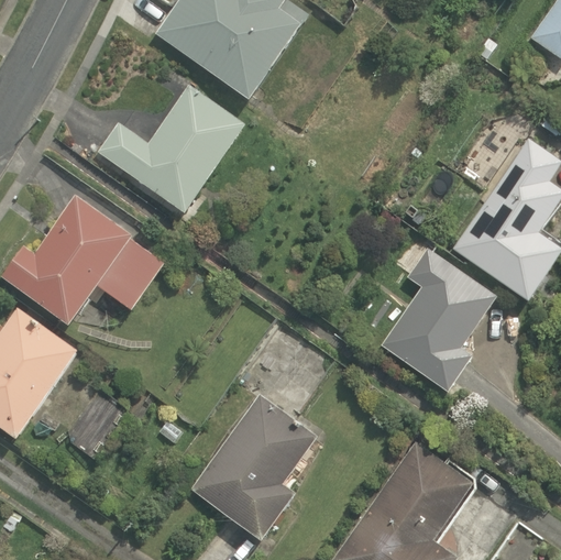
[(278,9),(285,0),(178,0),(155,31),(249,105),(306,31),(278,9)]
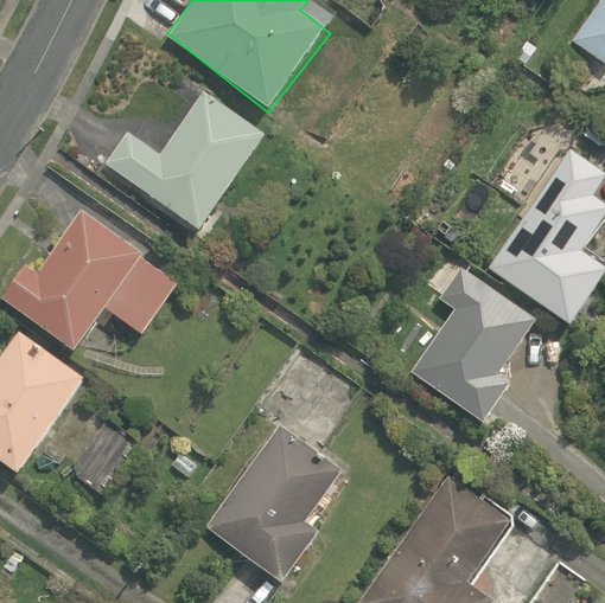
[(593,0),(570,38),(604,61),(604,0),(593,0)]
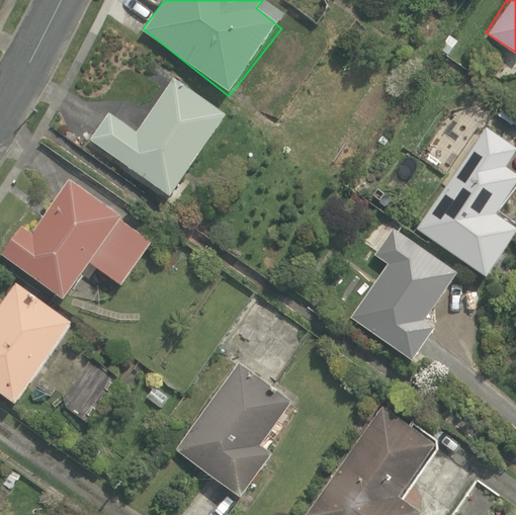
[(226,111),(172,75),(138,126),(107,106),(85,139),(169,195),(226,111)]
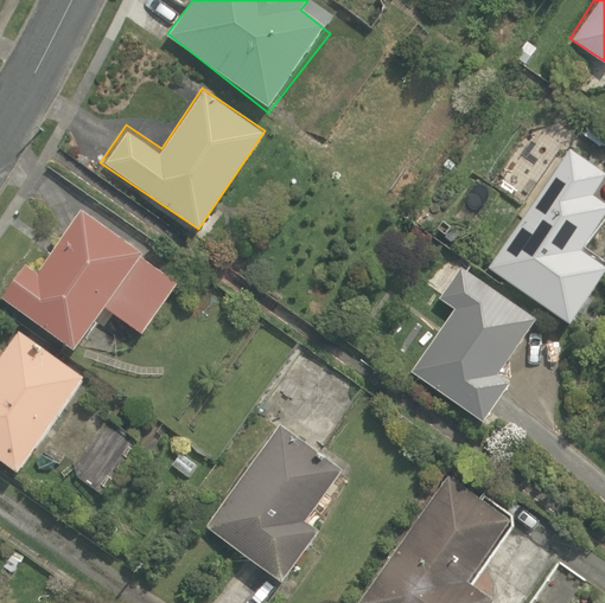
[(570,331),(604,286),(604,257),(587,244),(604,220),(604,198),(599,193),(604,185),(604,173),(571,146),(481,260),(570,331)]
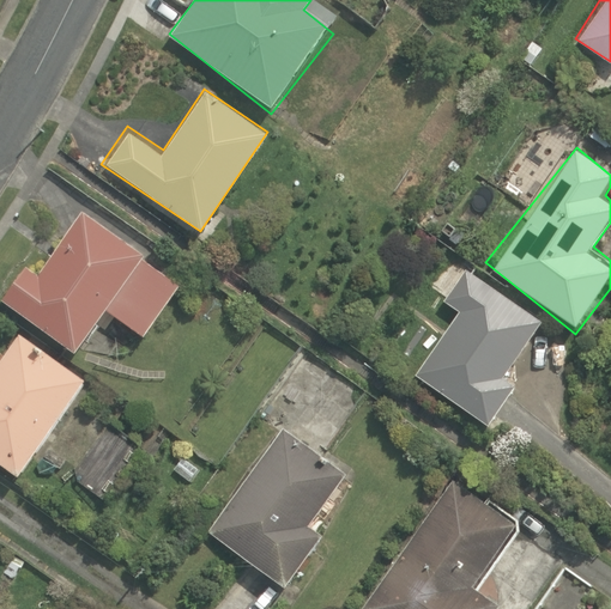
[(28,259),(0,298),(0,303),(78,358),(110,312),(144,336),(182,282),(77,209),(37,266),(28,259)]
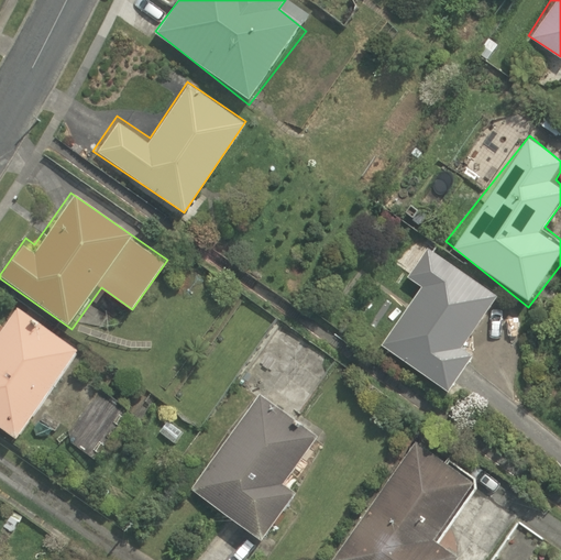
[(358,331),(385,352),(391,346),(454,394),(482,358),(468,348),(505,299),(427,240),(358,331)]
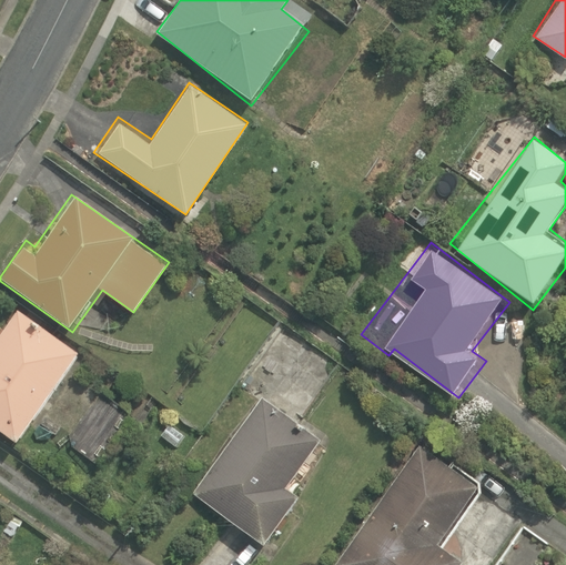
[(0,432),(17,444),(81,355),(14,308),(0,326),(0,432)]
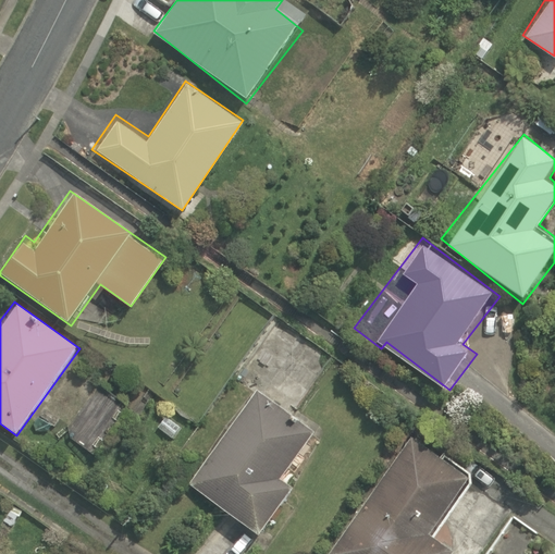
[(93,382),(59,431),(94,455),(127,406),(93,382)]
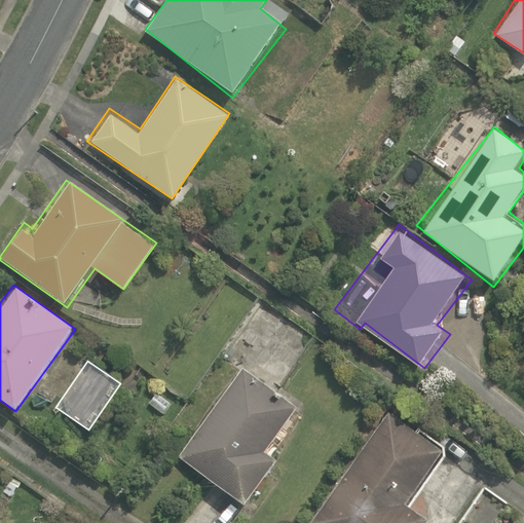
[(248,509),(287,461),(272,450),(303,412),(244,364),(174,448),(248,509)]
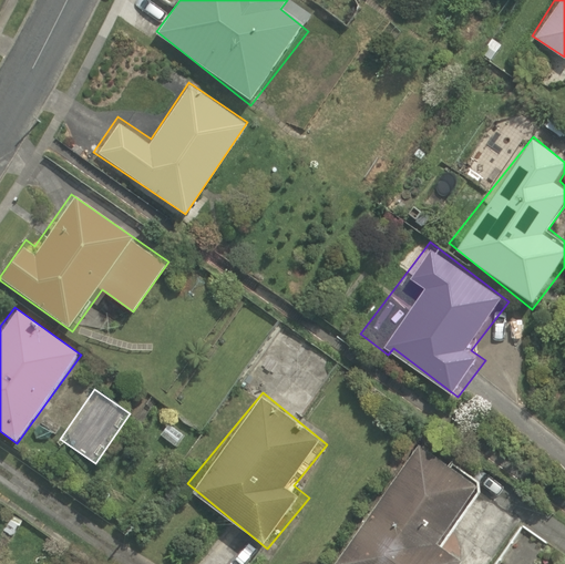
[(463,563),(464,563),(439,546),(482,482),(420,440),(335,563),(463,563)]
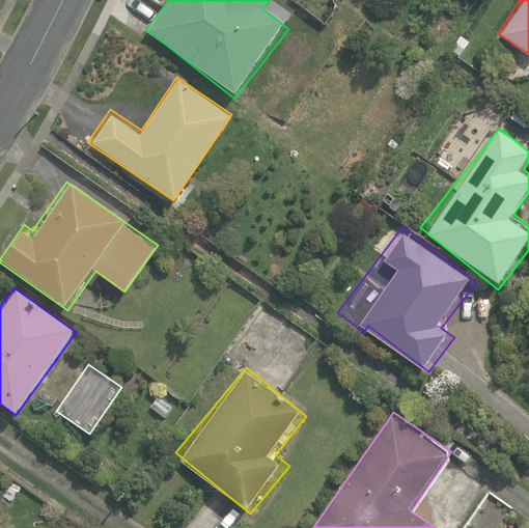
All buildings are outlined.
